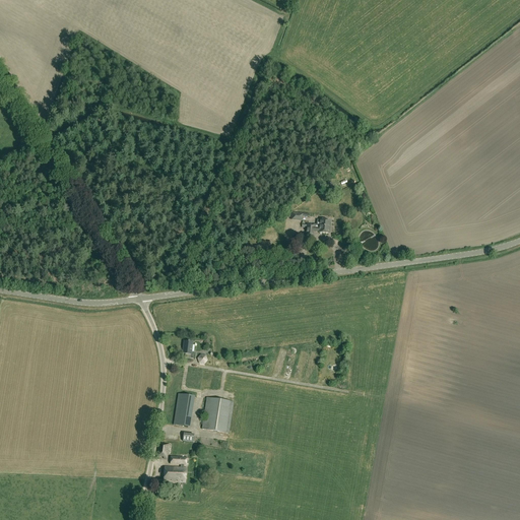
[(335,193),(331,182),(321,185),(323,190),(328,188),(330,194),(335,193)]
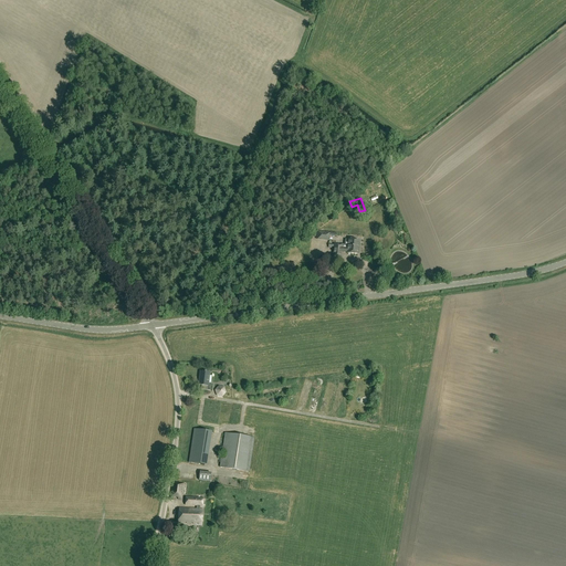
[(329,232),(317,231),(316,239),(317,239),(317,240),(329,241),(329,233),(329,232)]
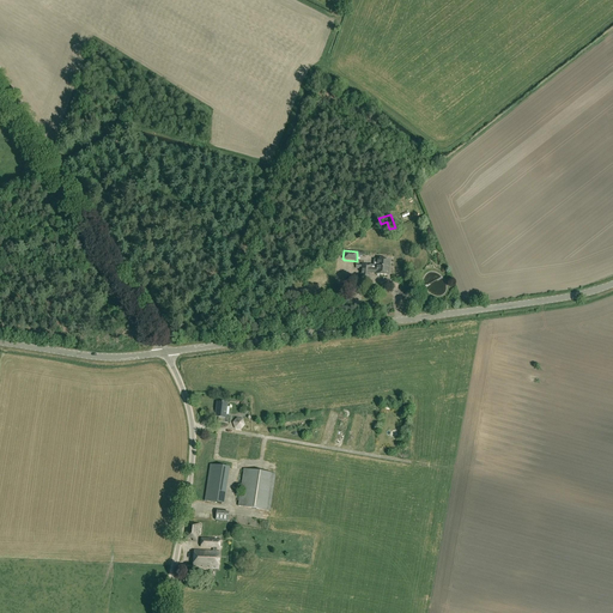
[(363,265),(360,279),(369,280),(370,273),(376,273),(376,274),(388,275),(390,261),(377,259),(377,260),(374,260),(374,266),(371,265),(363,265)]
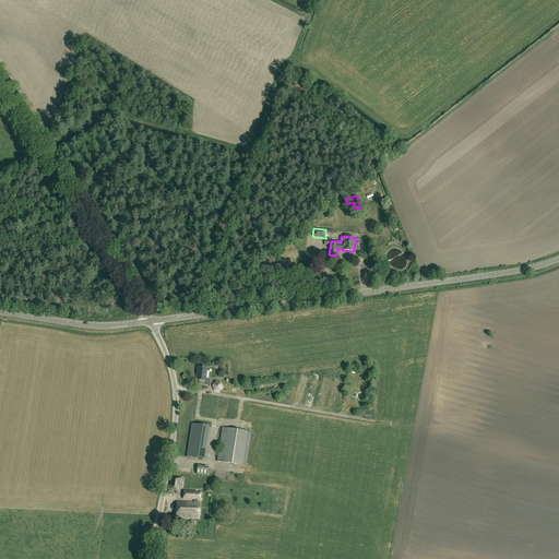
[(207,368),(199,367),(197,380),(200,380),(199,384),(209,385),(209,379),(206,379),(207,368)]
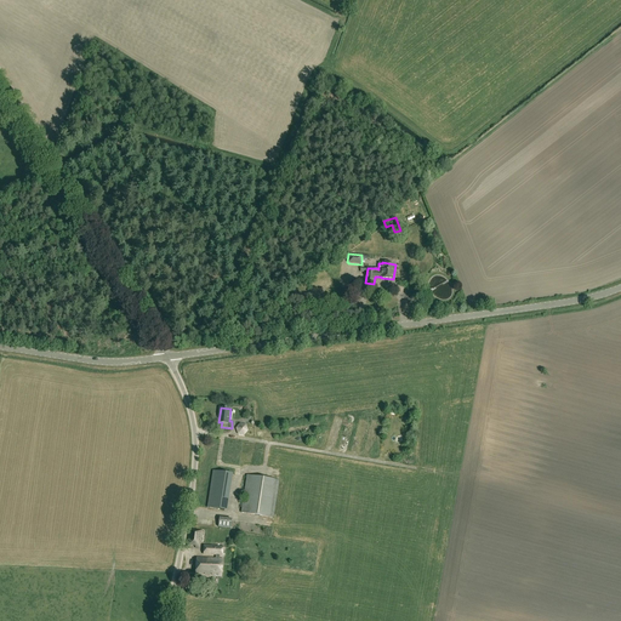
[(238,434),(245,436),(249,431),(248,425),(240,423),(235,428),(238,434)]
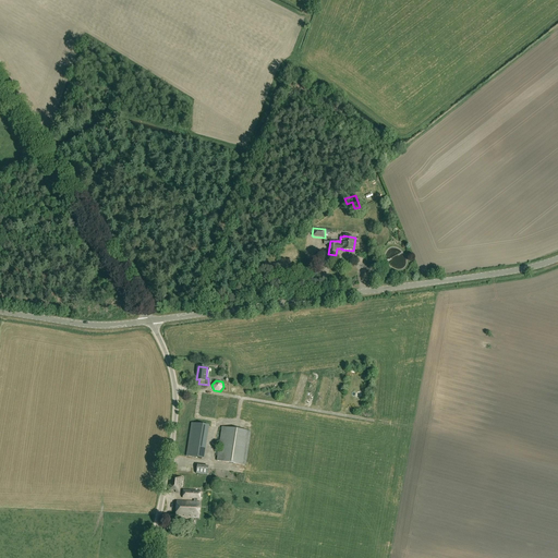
[(186,456),(202,459),(207,425),(192,423),(186,456)]
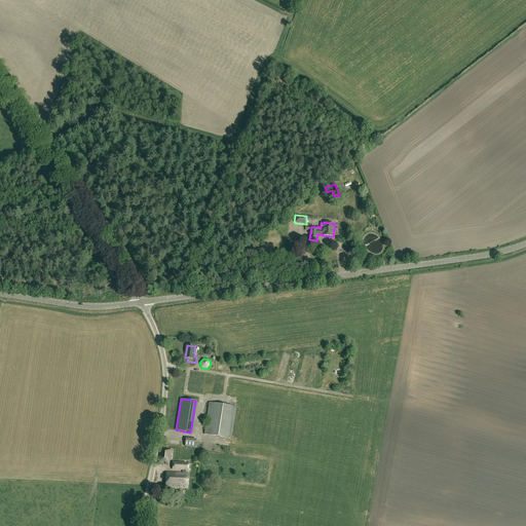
[(204,435),(232,439),(236,407),(210,403),(204,435)]
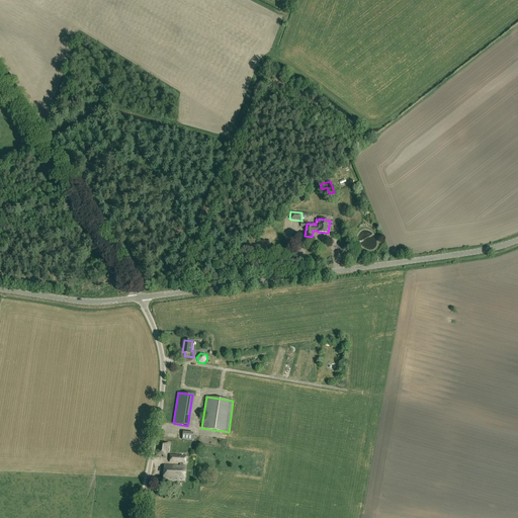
[(192,441),(193,433),(183,432),(182,439),(192,441)]
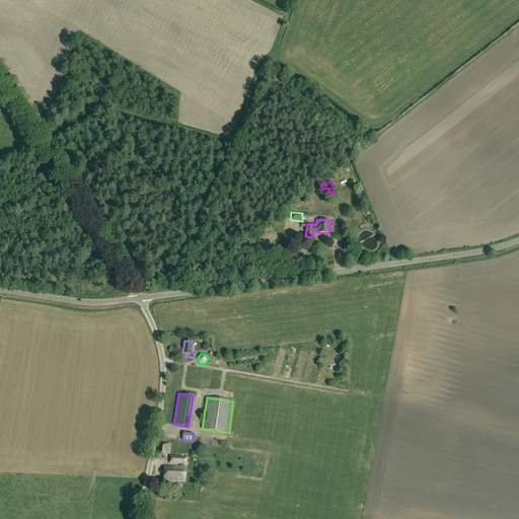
[(166,458),(168,443),(165,443),(162,443),(162,442),(158,442),(156,456),(160,457),(160,454),(163,455),(163,457),(166,458)]
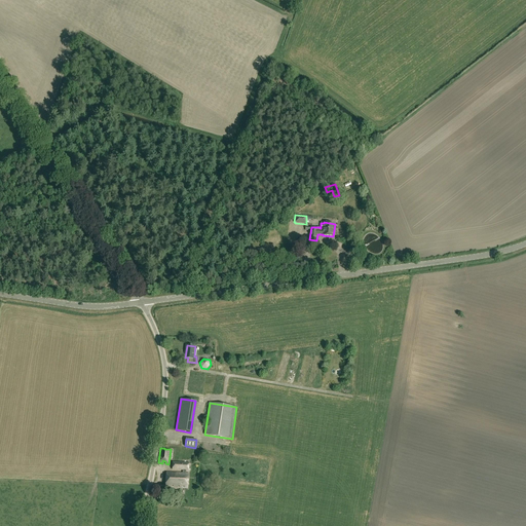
[(189,463),(173,462),(173,470),(183,471),(183,473),(166,473),(166,487),(188,488),(189,474),(186,474),(186,471),(189,471),(189,463)]
